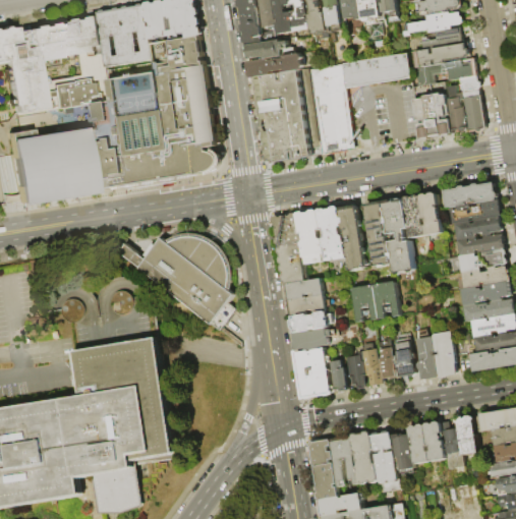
[(196,35),(185,37),(184,32),(156,37),(154,38),(151,39),(148,38),(142,5),(144,1),(150,0),(152,3),(154,3),(156,0),(162,0),(163,1),(165,1),(165,0),(194,0),(194,1),(193,2),(193,7),(196,7),(197,13),(195,15),(195,16),(197,17),(198,22),(196,24),(197,26),(199,27),(201,33),(196,35)]
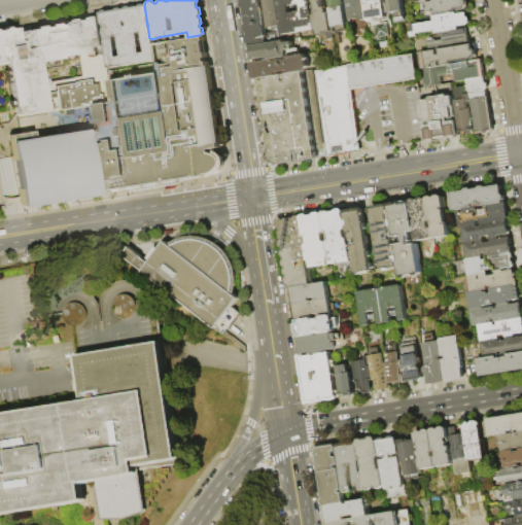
[(247,45),(246,45),(246,43),(244,42),(243,36),(245,35),(244,32),(242,31),(241,26),(243,24),(240,7),(238,6),(237,0),(256,0),(262,28),(264,42),(247,45)]
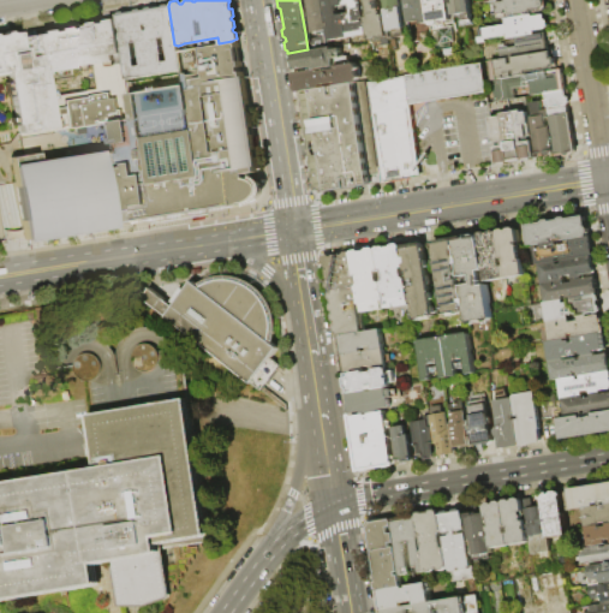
[(305,33),(299,0),(318,0),(324,30),(305,33)]
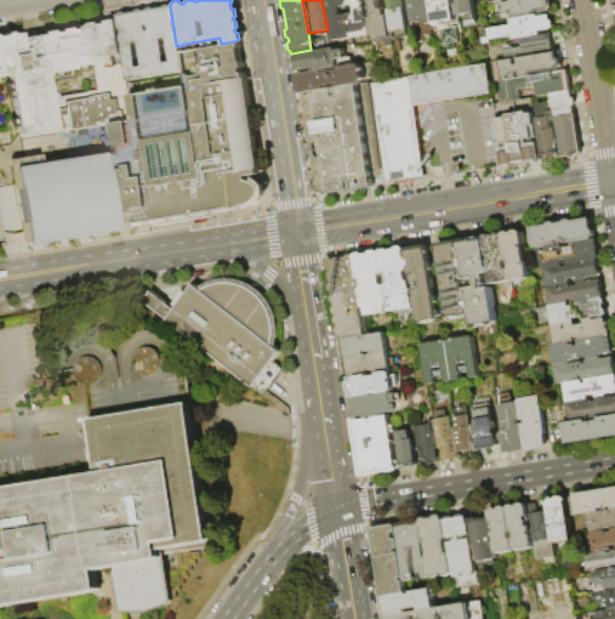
[(362,0),(365,16),(368,34),(329,40),(328,30),(322,0),(362,0)]
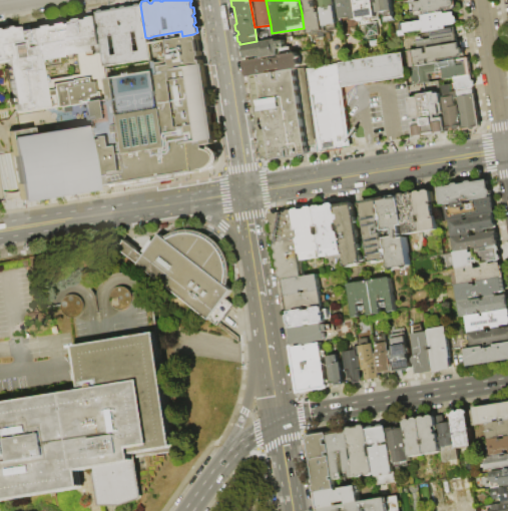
[(312,0),(315,11),(318,11),(322,36),(316,37),(315,30),(305,32),(304,28),(302,13),(304,13),(302,0),(312,0)]
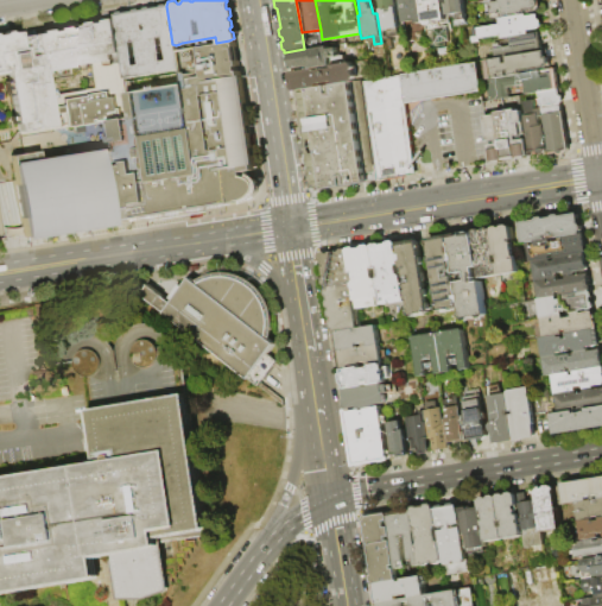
[(393,0),(394,6),(393,7),(398,35),(386,37),(384,29),(382,30),(379,10),(376,10),(374,0),(393,0)]
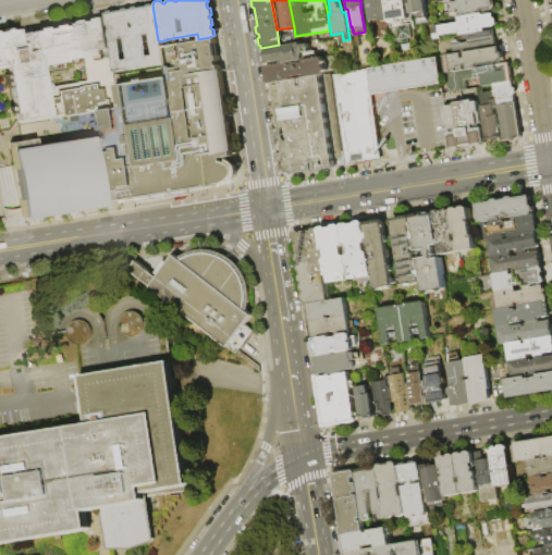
[(365,20),(360,0),(380,0),(383,16),(382,16),(382,20),(377,21),(376,17),(365,20)]
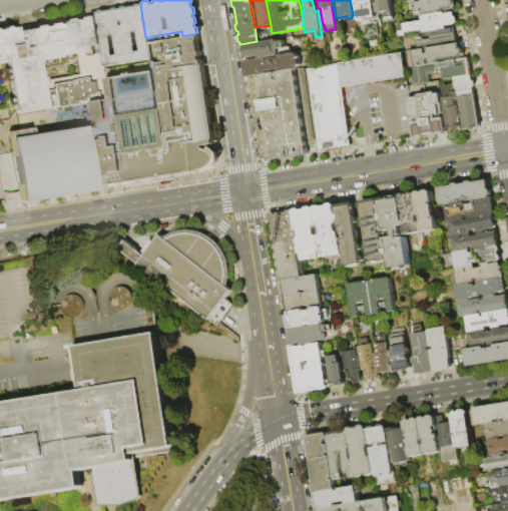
[(353,15),(350,0),(369,0),(372,15),(362,17),(362,18),(361,19),(356,20),(355,19),(355,18),(354,18),(353,15)]
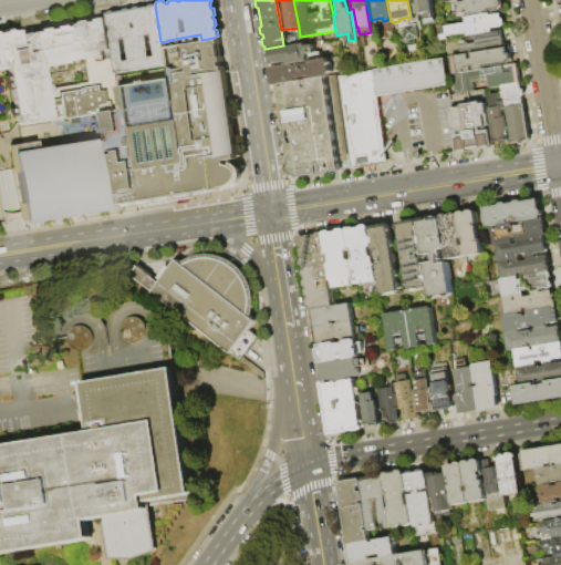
[(427,0),(432,21),(418,23),(418,19),(422,18),(421,14),(419,14),(419,12),(413,13),(409,0),(427,0)]
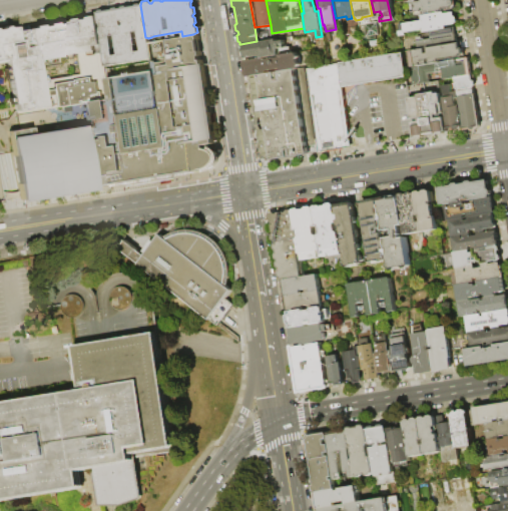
[(405,12),(404,3),(406,2),(405,0),(412,0),(412,1),(417,0),(450,0),(450,4),(448,7),(439,8),(419,12),(418,10),(405,12)]
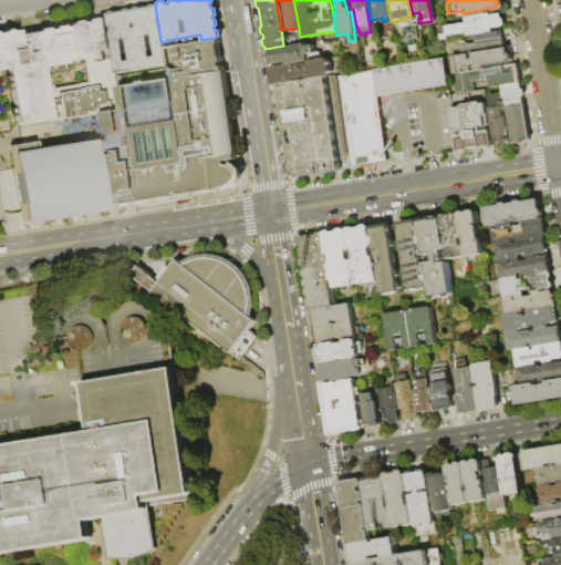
[(104,17),(103,13),(155,6),(160,41),(165,67),(114,75),(110,49),(104,17)]
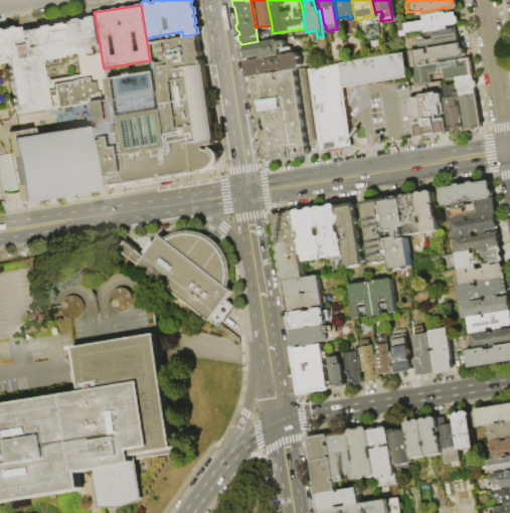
[(420,12),(441,8),(442,13),(452,11),(452,16),(455,16),(455,21),(453,24),(443,25),(444,27),(428,30),(420,31),(419,29),(400,32),(399,23),(418,20),(417,14),(420,14),(420,12)]
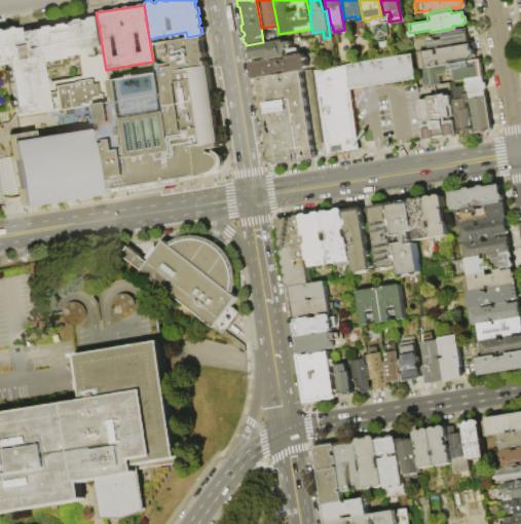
[(0,26),(1,26),(3,28),(11,27),(11,31),(31,28),(30,26),(39,25),(39,27),(45,26),(45,24),(53,22),(53,24),(59,23),(59,21),(68,20),(68,22),(74,21),(73,19),(82,17),(82,20),(87,19),(87,16),(97,15),(102,45),(95,46),(96,51),(34,61),(42,108),(10,113),(1,61),(0,61),(0,26)]
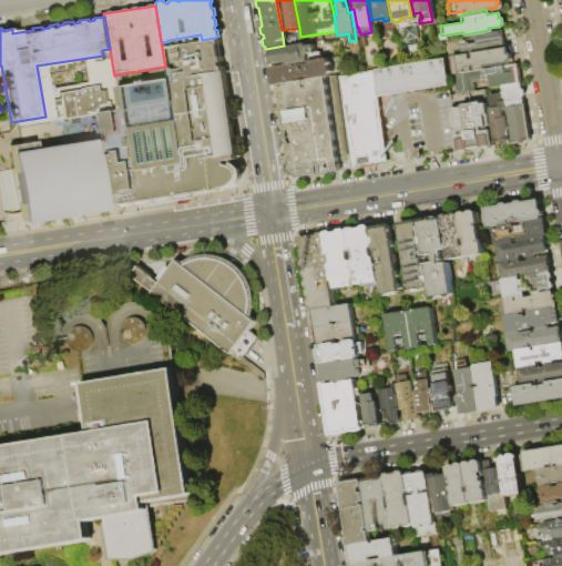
[(471,33),(489,30),(500,29),(502,43),(481,47),(482,50),(469,52),(465,53),(457,54),(456,44),(472,41),(471,33)]
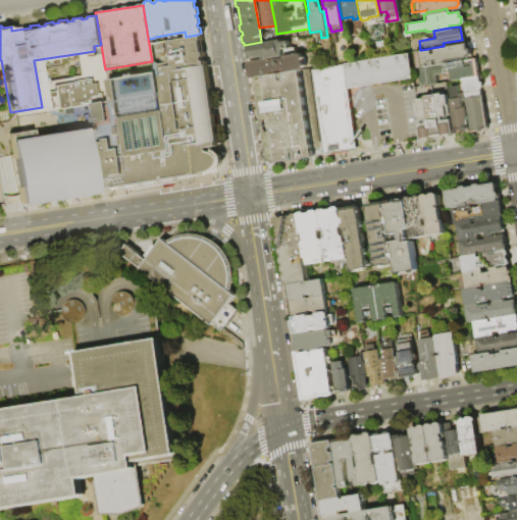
[(186,37),(197,35),(201,56),(200,56),(200,60),(201,60),(202,64),(204,64),(217,141),(214,141),(215,145),(205,147),(206,152),(209,151),(213,151),(216,154),(217,158),(218,162),(215,166),(213,168),(125,184),(120,157),(124,156),(117,116),(162,108),(156,75),(160,74),(158,67),(170,65),(165,41),(186,37)]
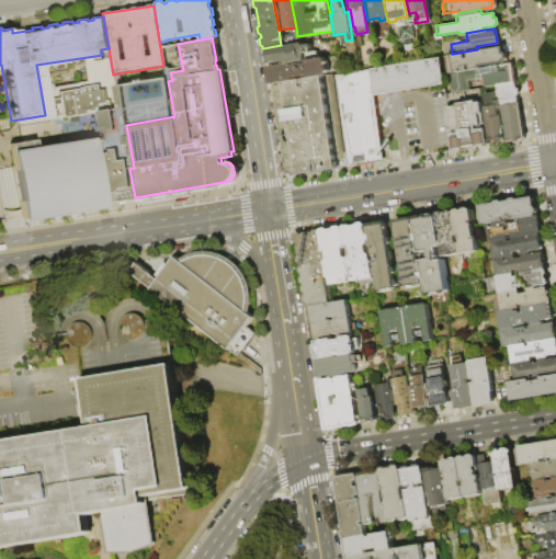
[(265,64),(265,61),(263,59),(262,56),(264,54),(264,53),(261,50),(263,49),(263,48),(281,45),(298,42),(302,59),(286,61),(282,63),(282,60),(265,64)]
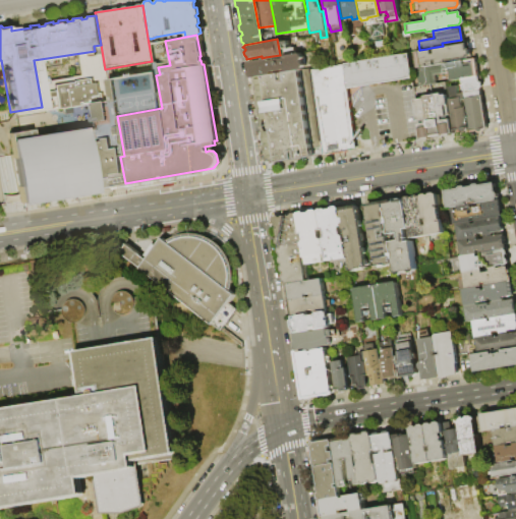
[(419,50),(426,49),(427,54),(432,53),(431,48),(443,46),(461,43),(463,50),(465,50),(465,54),(463,54),(464,56),(442,59),(442,62),(439,62),(433,63),(433,60),(431,61),(431,64),(413,67),(410,51),(419,50)]
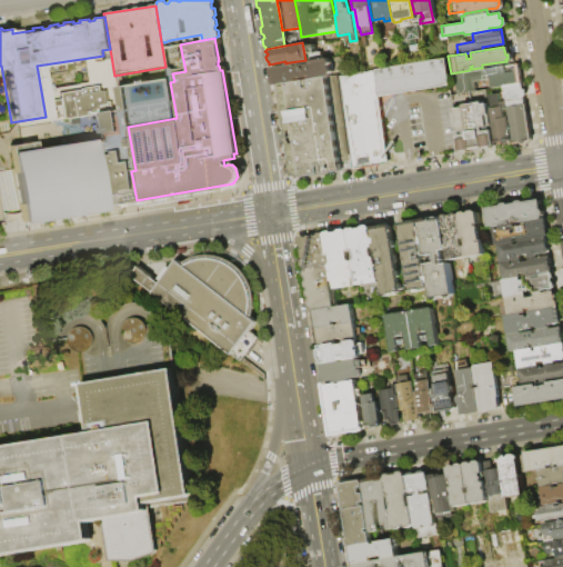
[(281,82),(271,85),(269,82),(269,77),(271,76),(271,75),(269,75),(268,73),(268,69),(268,67),(269,66),(285,63),(290,62),(290,66),(307,62),(307,60),(324,57),(324,60),(328,60),(328,62),(325,65),(327,68),(329,69),(329,71),(327,73),(328,76),(322,73),(314,76),(308,76),(299,78),(281,82)]
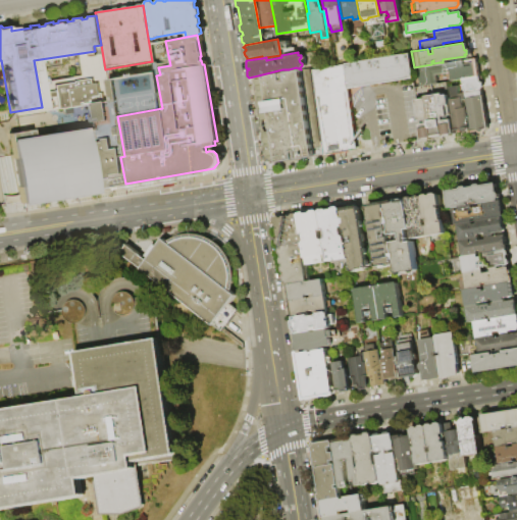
[(340,64),(340,63),(405,53),(409,78),(405,79),(344,88),(340,64)]
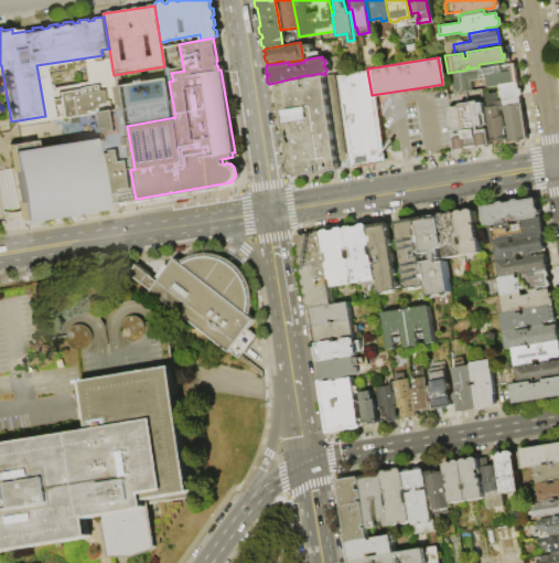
[(475,70),(475,67),(479,67),(497,64),(498,68),(500,68),(500,72),(507,71),(506,67),(509,67),(508,63),(512,62),(515,82),(496,85),(485,87),(483,77),(477,78),(475,70)]
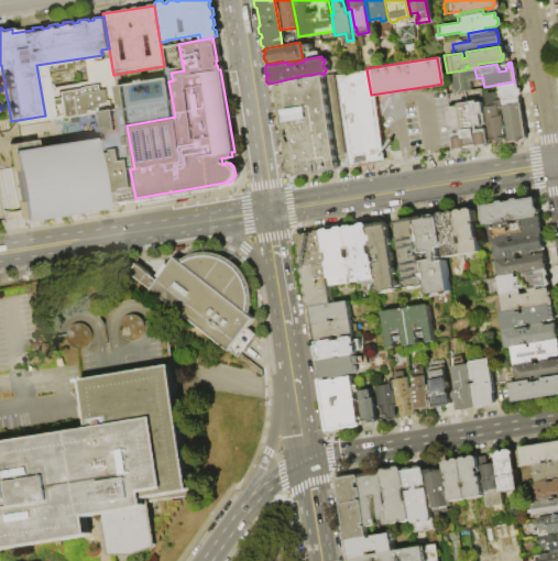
[(381,160),(348,165),(338,103),(337,103),(332,75),(367,69),(371,95),(378,134),(381,160)]
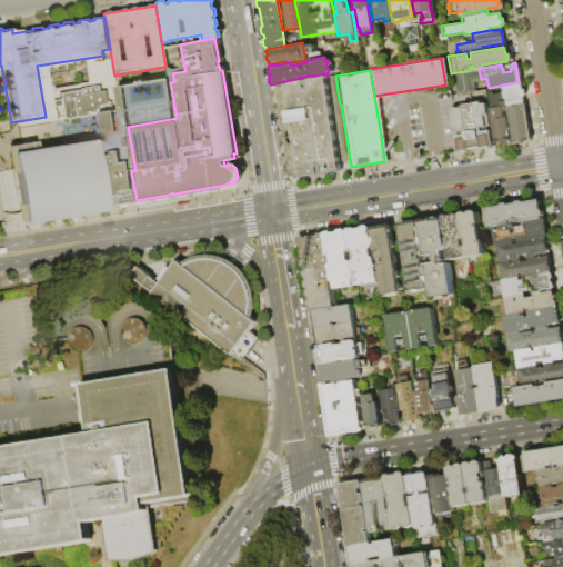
[(450,75),(479,70),(481,79),(471,81),(472,90),(453,93),(450,75)]
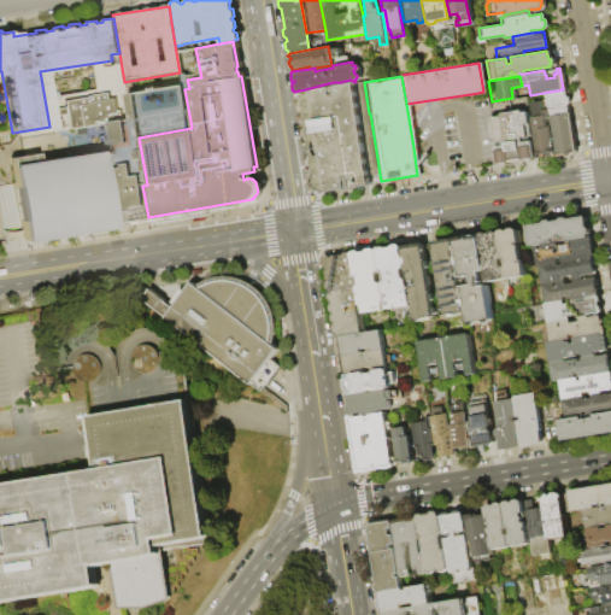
[(364,182),(354,183),(353,174),(350,175),(351,185),(332,188),(330,185),(321,189),(312,132),(307,132),(307,124),(305,117),(311,117),(305,89),(324,85),(334,83),(336,94),(341,94),(339,82),(341,82),(350,80),(364,182)]
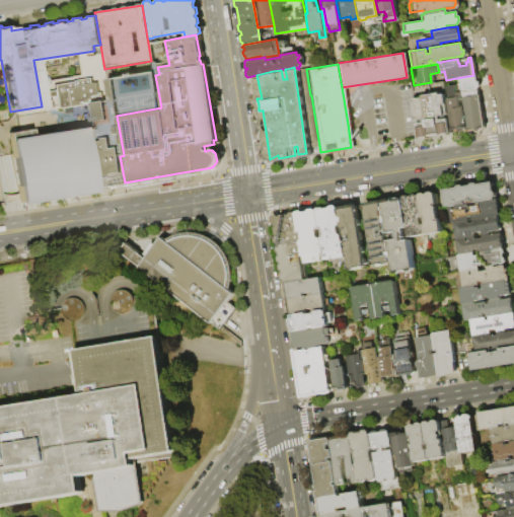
[(456,78),(473,75),(473,80),(475,81),(476,85),(474,86),(474,88),(459,90),(458,89),(457,84),(458,82),(457,81),(456,78)]
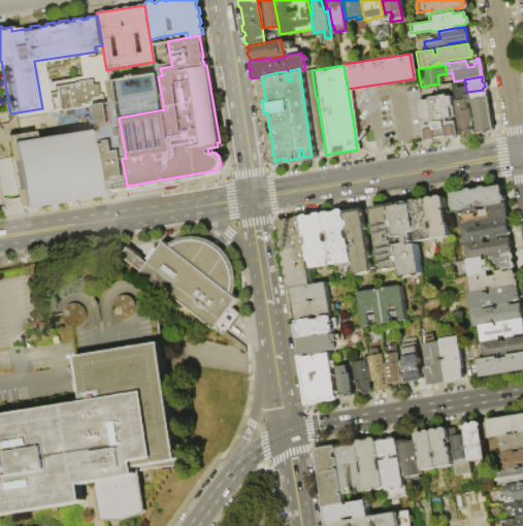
[(452,99),(454,99),(452,88),(460,86),(461,94),(468,93),(469,100),(465,101),(466,108),(468,108),(471,130),(470,130),(469,132),(465,133),(463,131),(457,132),(452,99)]
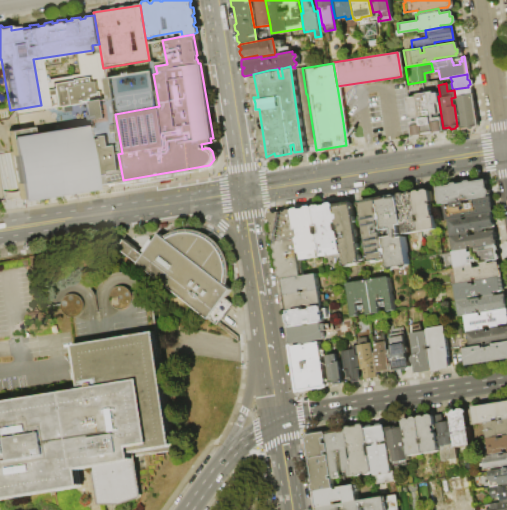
[(468,87),(470,93),(476,125),(472,126),(470,128),(468,129),(466,127),(460,128),(455,97),(454,90),(453,89),(468,87)]
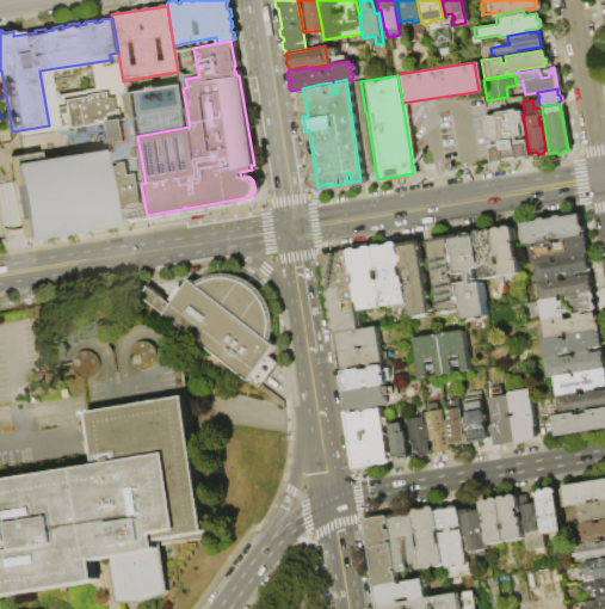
[(487,141),(483,116),(495,114),(495,112),(516,109),(517,111),(520,110),(523,122),(518,123),(520,135),(516,135),(517,140),(513,141),(514,147),(501,148),(502,160),(489,161),(487,145),(497,143),(497,139),(487,141)]
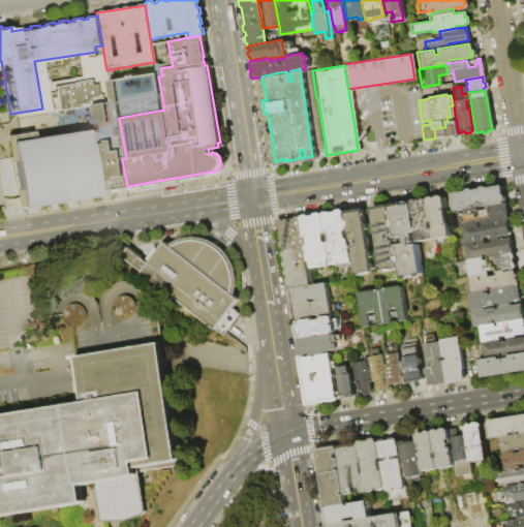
[(457,135),(436,138),(435,129),(445,127),(444,122),(448,121),(455,120),(457,135)]
